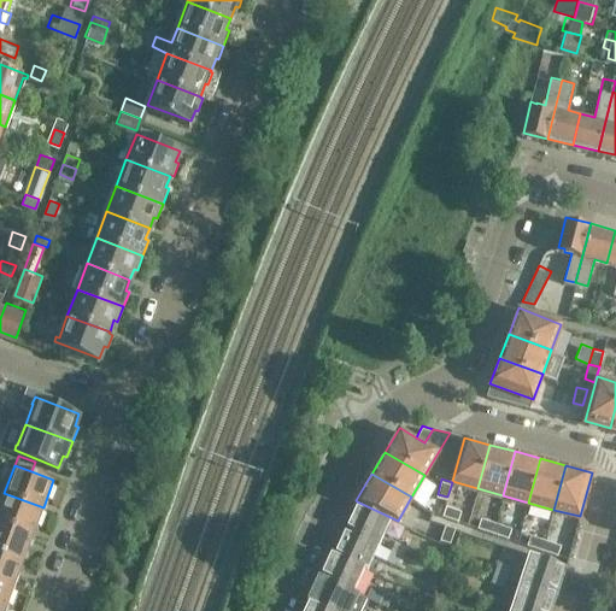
[(4,493),(0,504),(0,521),(34,533),(44,507),(4,493)]
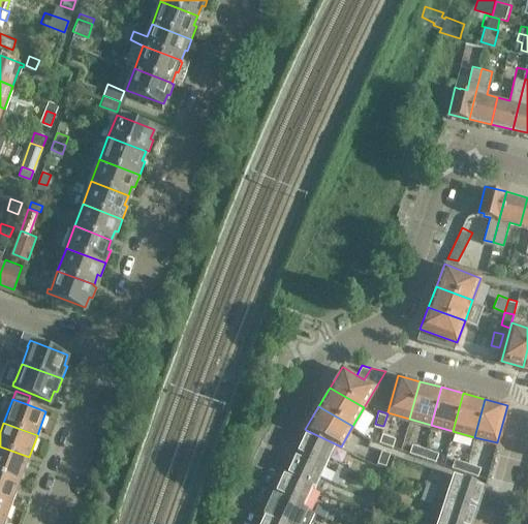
[(336,444),(306,430),(297,451),(327,464),(336,444)]
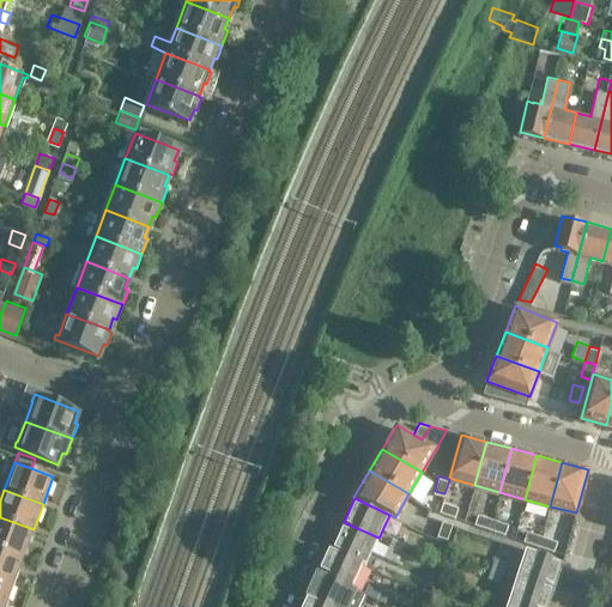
[(455,515),(459,505),(443,499),(440,510),(455,515)]
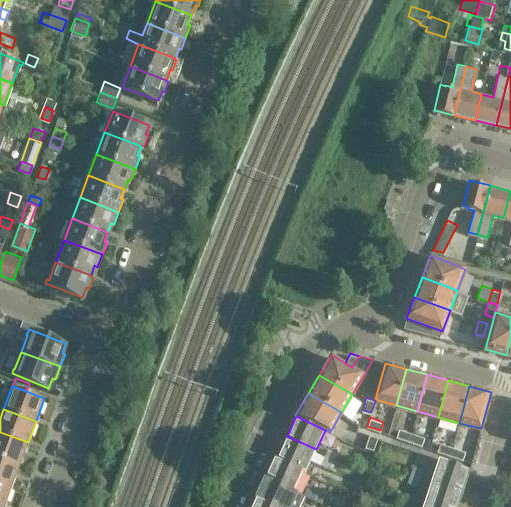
[(412,432),(399,428),(397,436),(409,440),(412,432)]
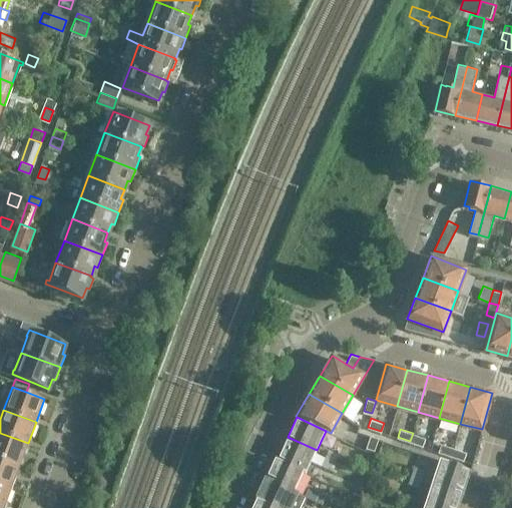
[(0,433),(0,458),(19,466),(28,443),(0,433)]
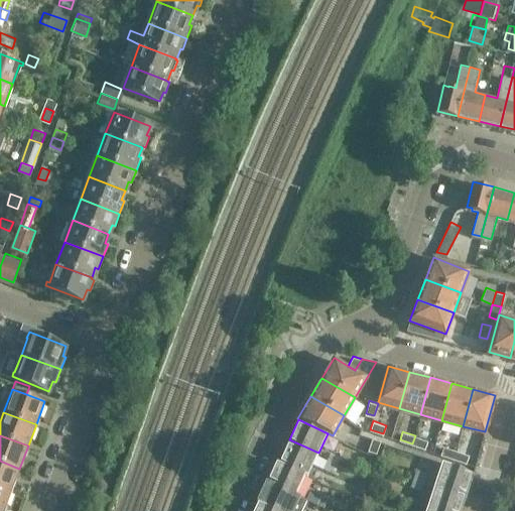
[(412,443),(425,449),(428,439),(415,435),(412,443)]
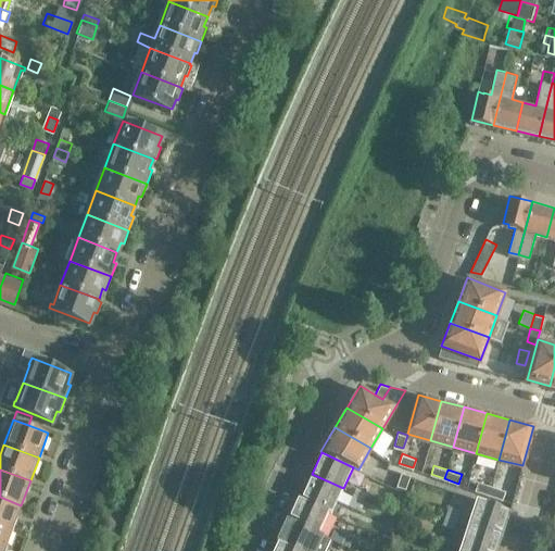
[(396,485),(406,488),(411,474),(402,471),(396,485)]
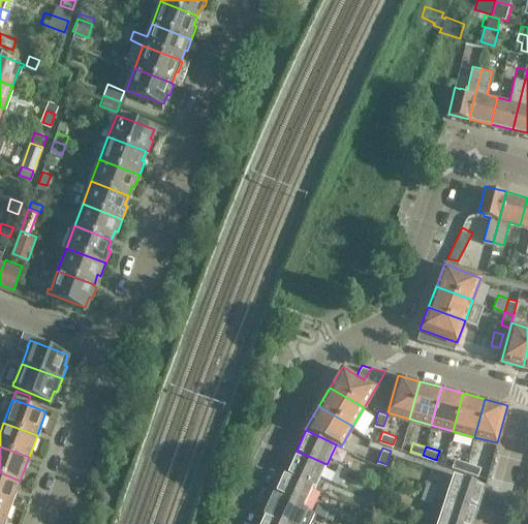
[(284,470),(283,470),(313,485),(316,487),(327,464),(297,451),(287,471),(284,470)]
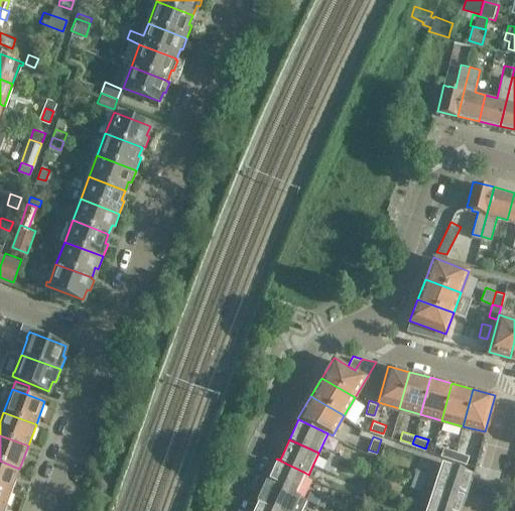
[(457,450),(443,445),(440,454),(454,458),(457,450)]
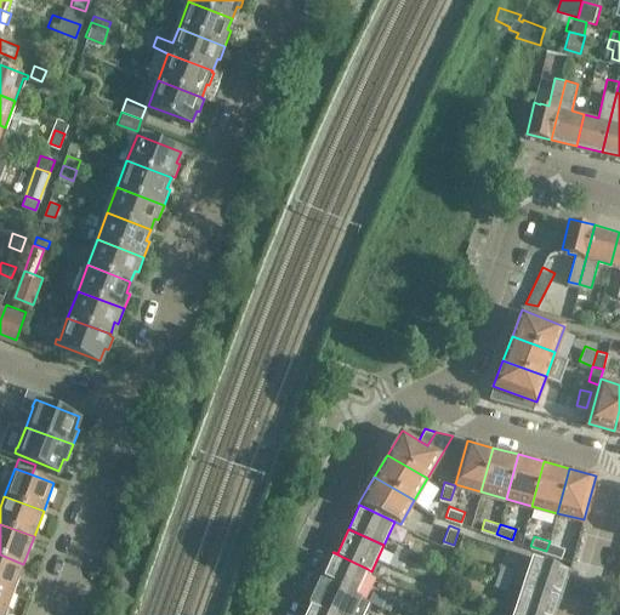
[(546,551),(562,557),(566,547),(550,541),(546,551)]
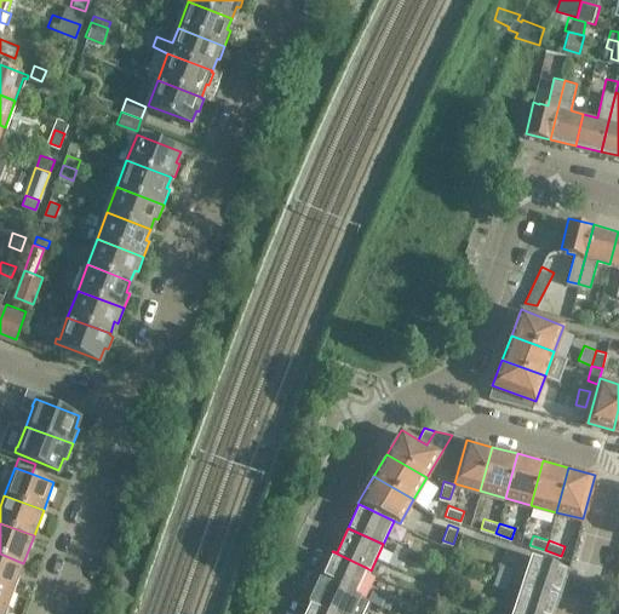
[(397,541),(394,551),(407,557),(412,549),(397,541)]
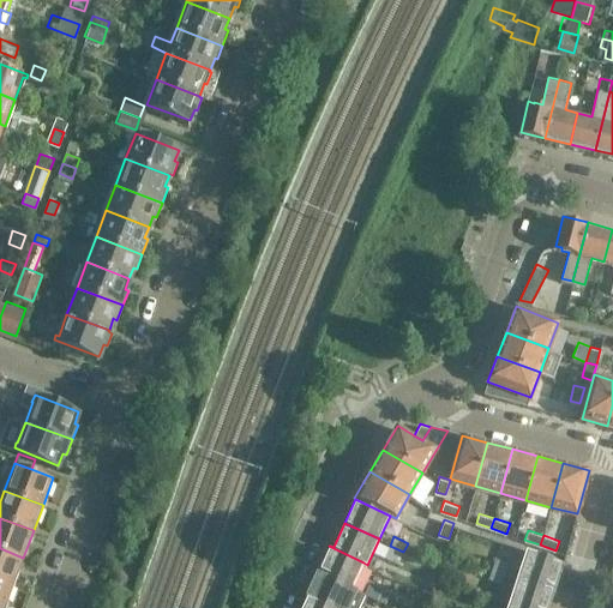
[(329,546),(318,571),(353,587),(364,563),(329,546)]
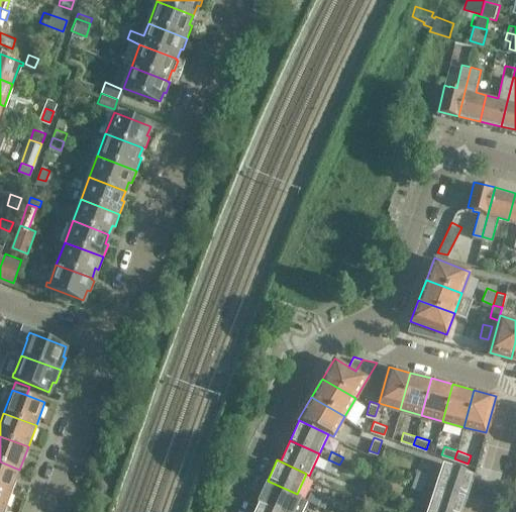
[(339,466),(328,459),(324,468),(335,473),(339,466)]
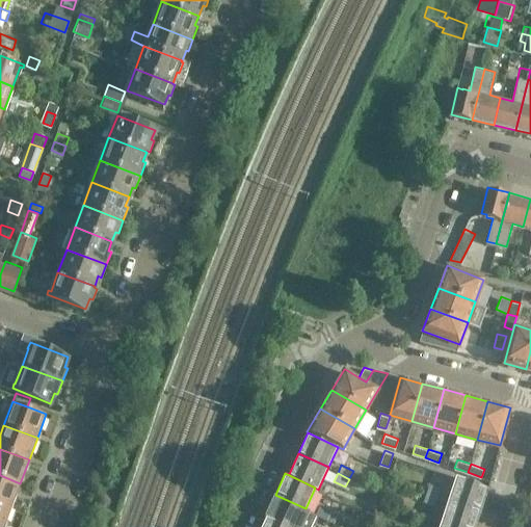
[(0,475),(0,500),(12,505),(20,483),(0,475)]
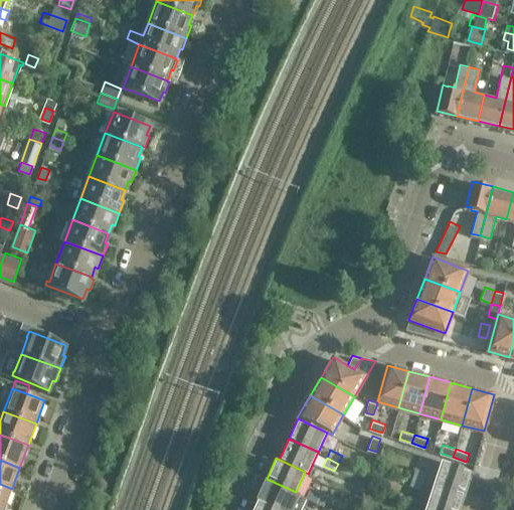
[(442,460),(435,481),(466,491),(473,471),(465,468),(442,460)]
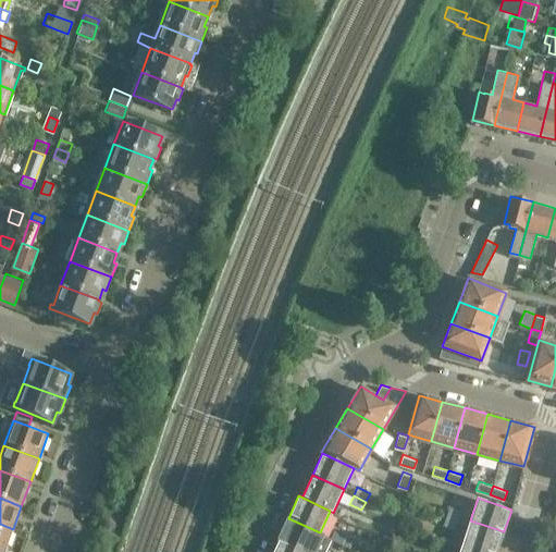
[(462,510),(449,505),(446,514),(459,518),(462,510)]
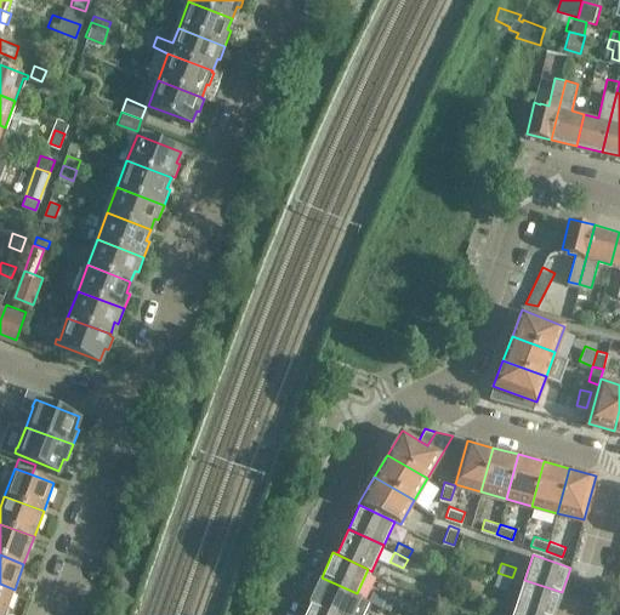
[(512,578),(496,573),(494,582),(510,587),(512,578)]
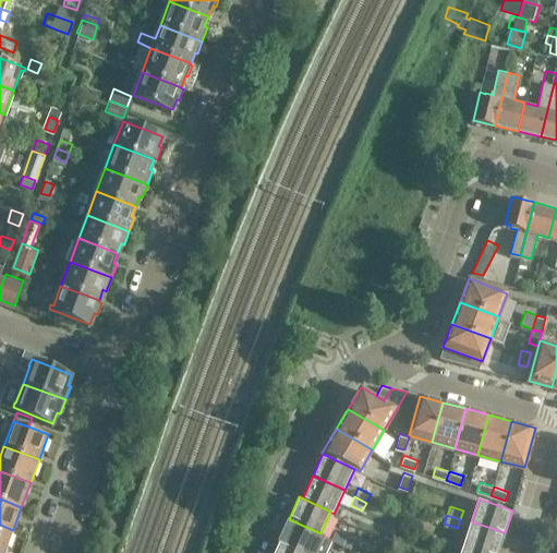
[(289,519),(278,542),(304,552),(311,552),(321,533),(289,519)]
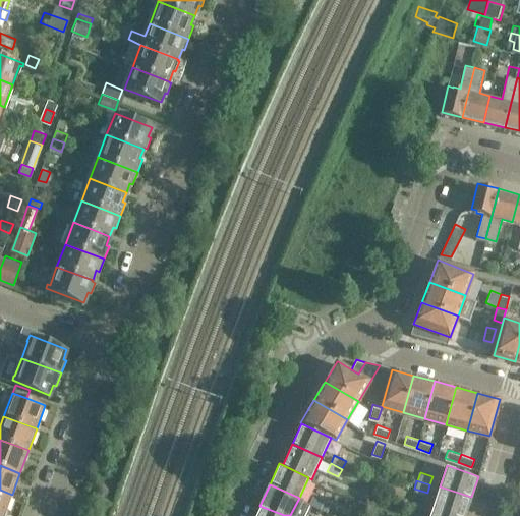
[(440,486),(434,507),(459,515),(465,515),(471,497),(440,486)]
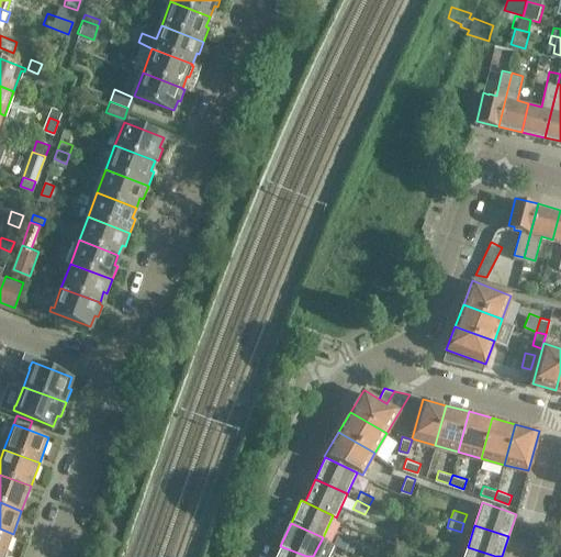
[(0,528),(0,556),(1,556),(3,556),(13,534),(0,528)]
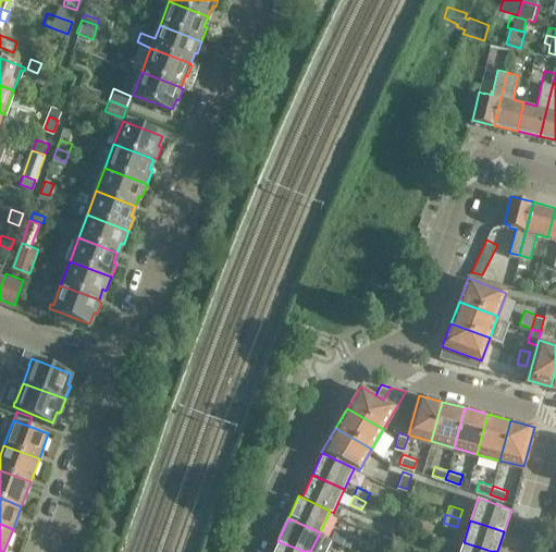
[(331,539),(342,544),(346,536),(335,530),(331,539)]
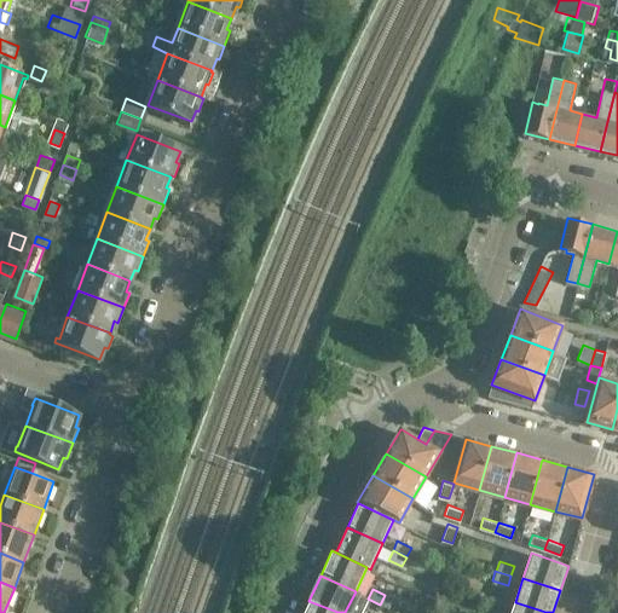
[(385,595),(381,602),(390,607),(393,599),(385,595)]
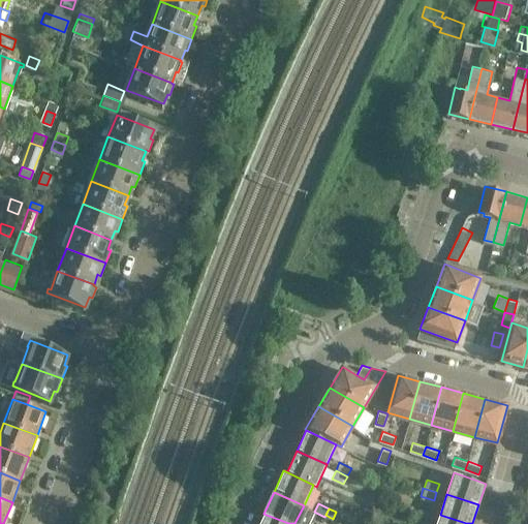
[(288,523),(264,514),(258,523),(288,523)]
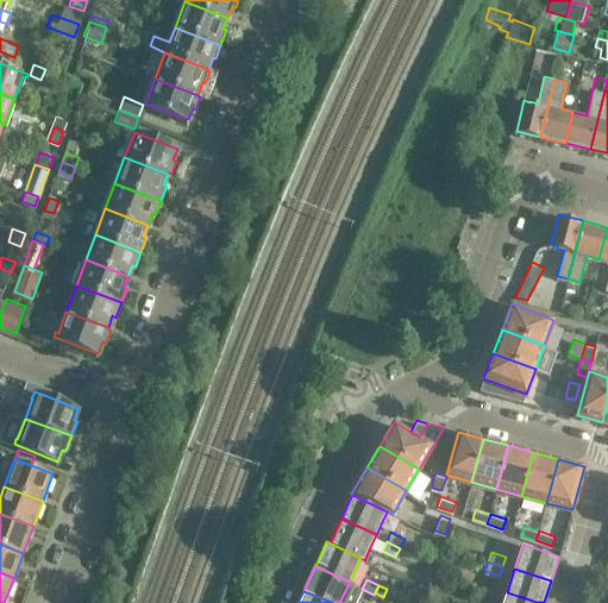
[(537,602),(507,592),(502,602),(537,602)]
